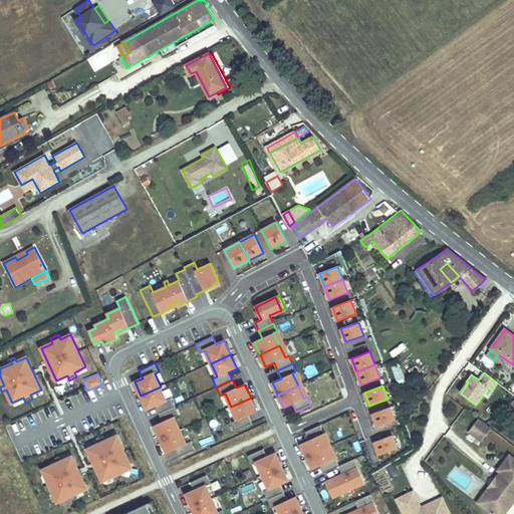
[(141,396),(147,410),(156,406),(159,414),(175,407),(171,398),(167,400),(161,387),(141,396)]
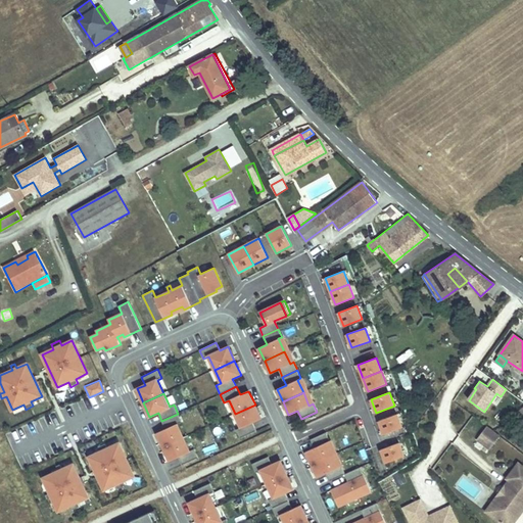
[(510,413),(517,407),(513,402),(507,409),(510,413)]
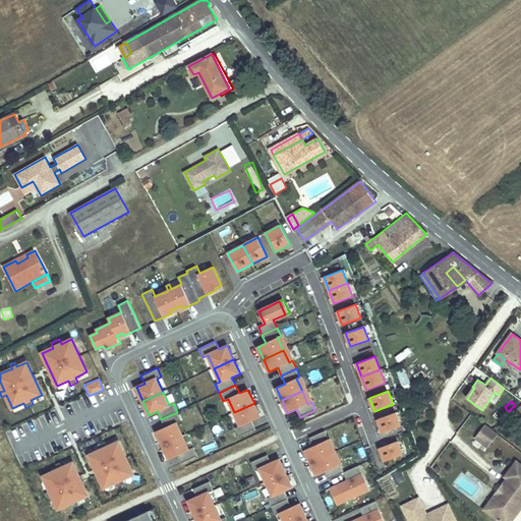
[(261,417),(254,403),(234,412),(240,425),(235,428),(239,437),(255,429),(251,421),(261,417)]
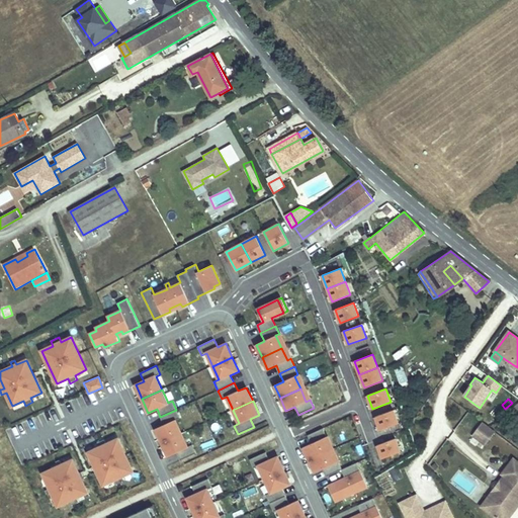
[(164,425),(156,429),(162,442),(182,433),(175,420),(180,418),(176,410),(160,417),(164,425)]
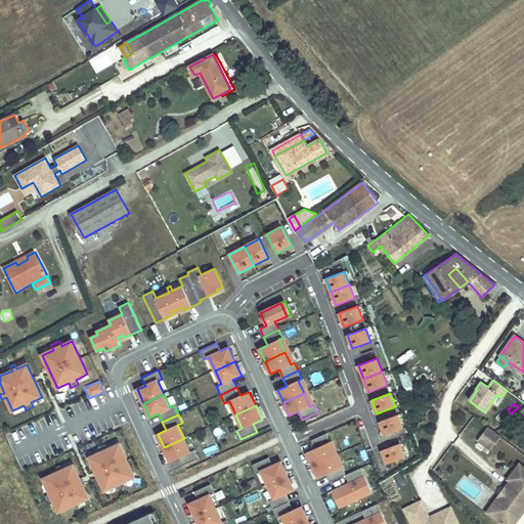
[(403,428),(398,415),(380,422),(385,435),(403,428)]
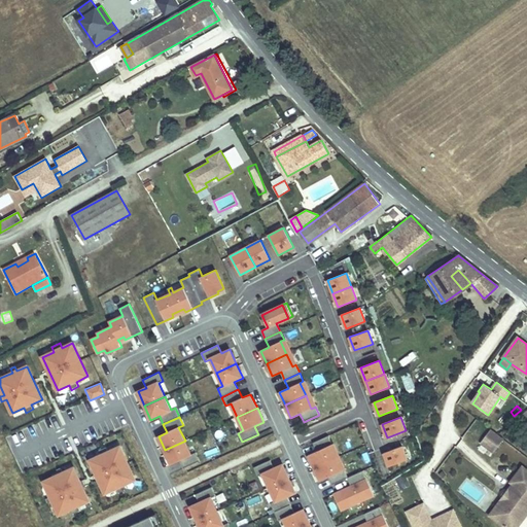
[(504,441),(491,430),(480,444),(493,454),(504,441)]
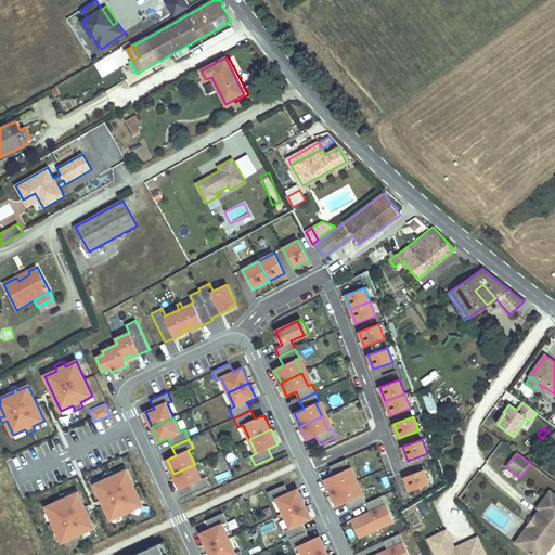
[(346,459),(330,466),(334,476),(325,479),(332,493),(352,483),(346,469),(350,467),(346,459)]
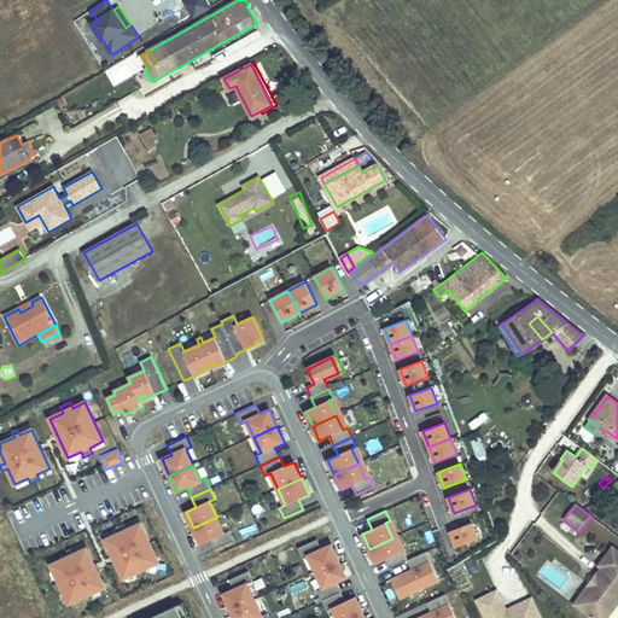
[(217,517),(193,528),(200,544),(211,540),(215,549),(234,541),(229,531),(225,534),(217,517)]
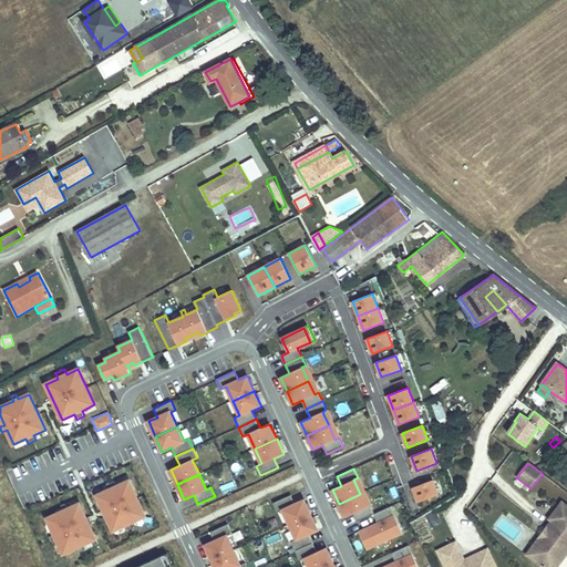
[(366,492),(359,477),(358,477),(353,480),(360,494),(366,492)]
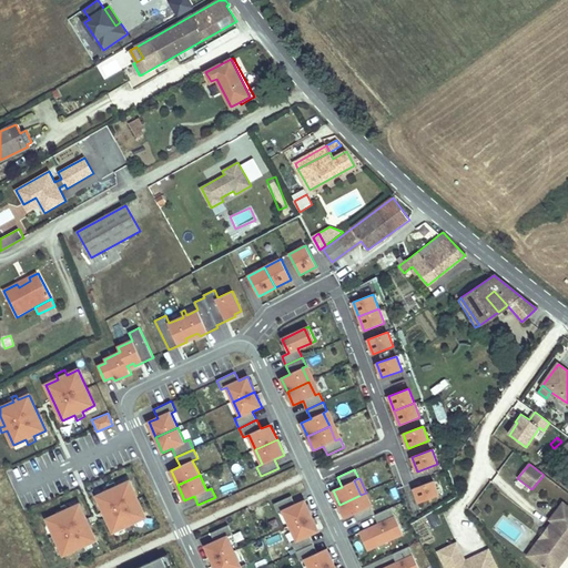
[(443,494),(437,479),(417,487),(423,501),(443,494)]
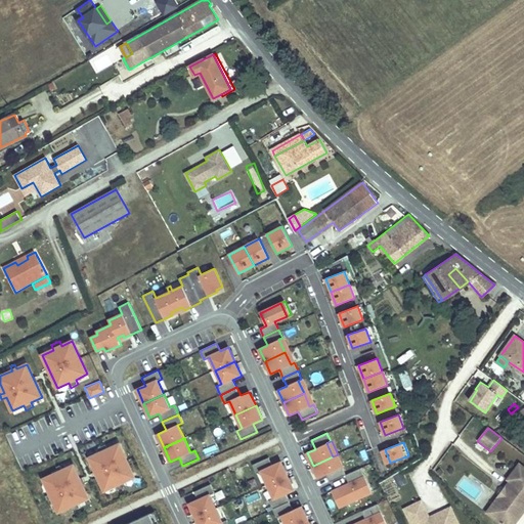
[(89,457),(104,490),(116,485),(118,490),(122,488),(120,484),(135,477),(120,444),(107,449),(105,445),(98,448),(100,452),(89,457)]
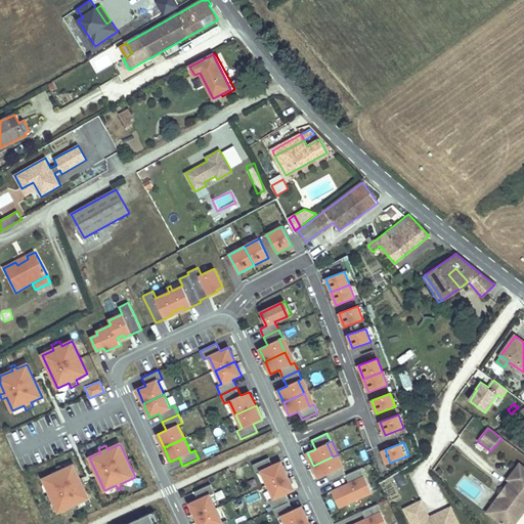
[(343,467),(338,454),(333,456),(339,469),(342,467),(343,467)]
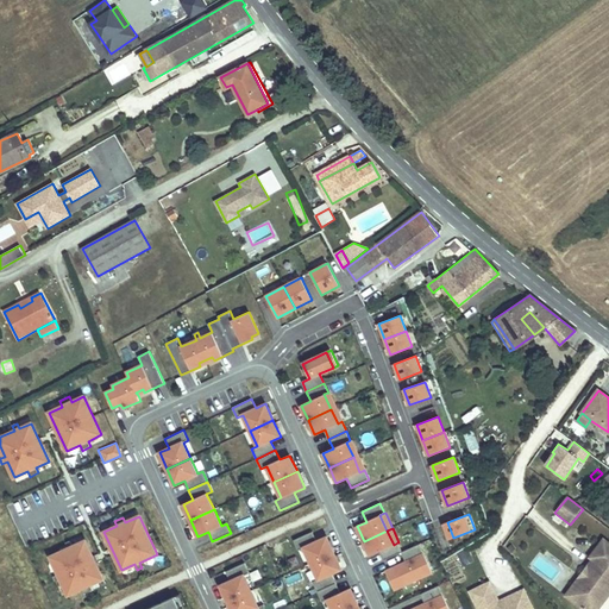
[(387,531),(364,541),(370,556),(380,551),(384,560),(401,553),(402,552),(397,542),(394,545),(387,531)]
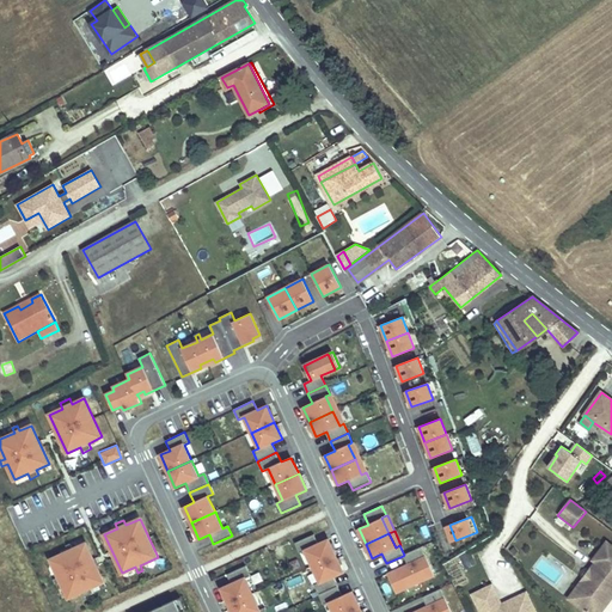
[(336,556),(329,539),(318,544),(314,534),(295,543),(300,554),(305,551),(313,567),(336,556)]
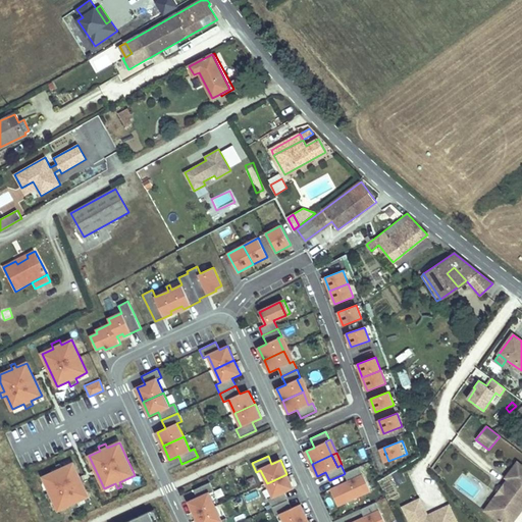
[(513,486),(489,517),(497,521),(514,521),(521,512),(521,463),(518,461),(504,479),(507,482),(513,486)]
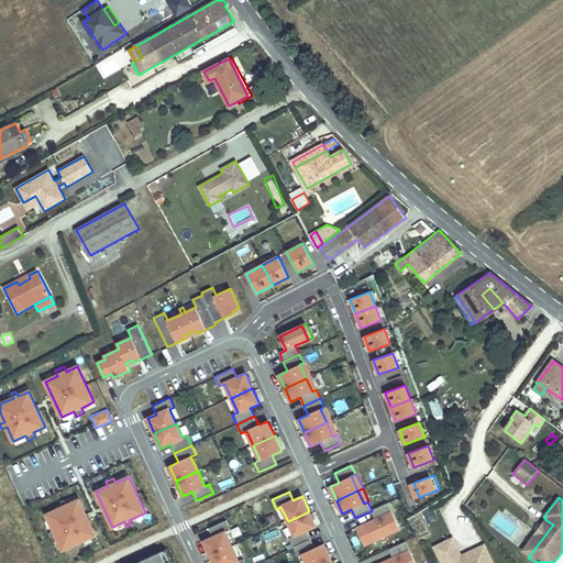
[(63,507),(46,515),(54,531),(50,533),(51,538),(56,536),(63,550),(79,543),(81,548),(86,545),(84,541),(96,536),(79,499),(67,505),(65,500),(61,503),(63,507)]
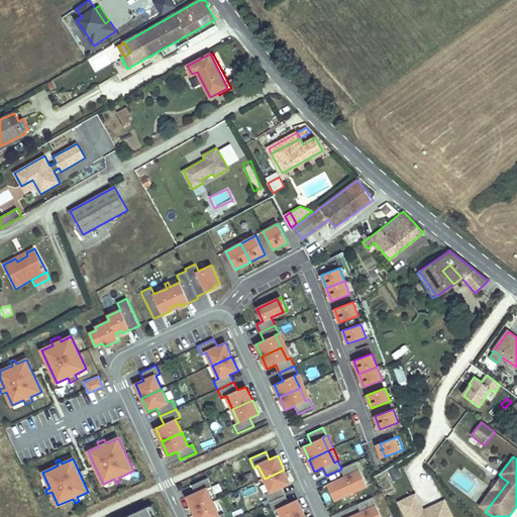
[(344,478),(327,486),(334,501),(367,486),(355,462),(341,469),(340,470),(344,478)]
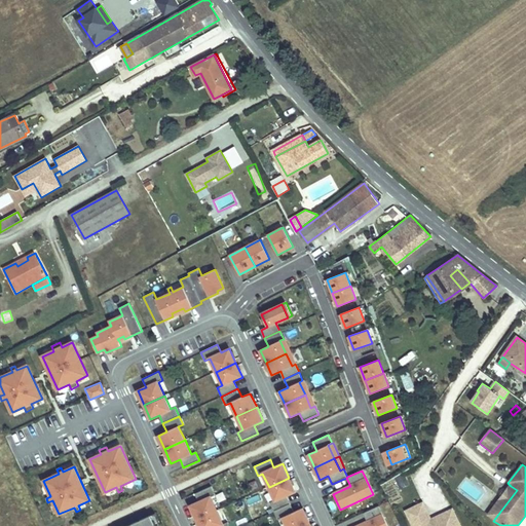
[(295,491),(289,478),(269,487),(275,500),(270,502),(274,512),(295,502),(291,494),(295,491)]
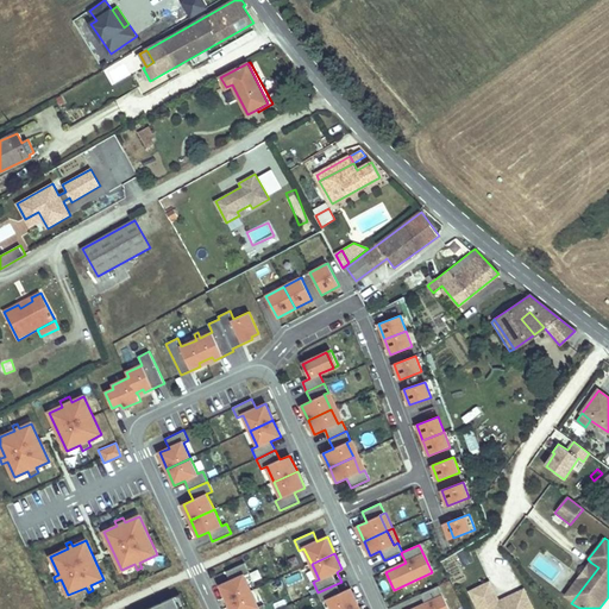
[(466,553),(459,558),(463,565),(470,562),(466,553)]
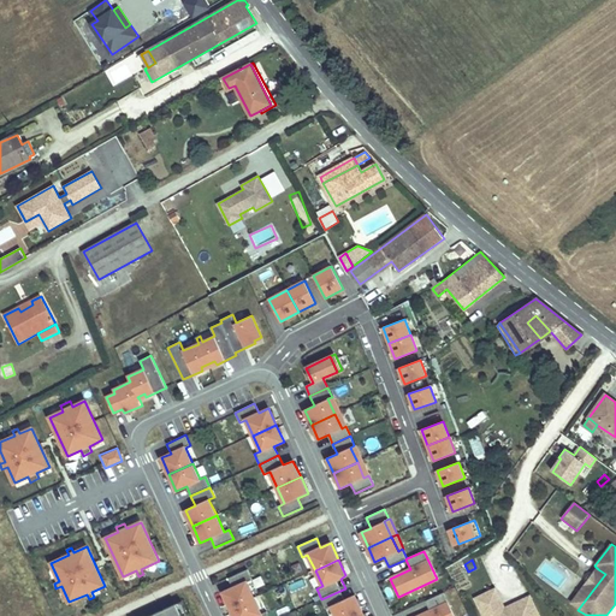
[(234,587),(223,592),(230,609),(254,598),(247,582),(253,580),(248,569),(229,579),(234,587)]
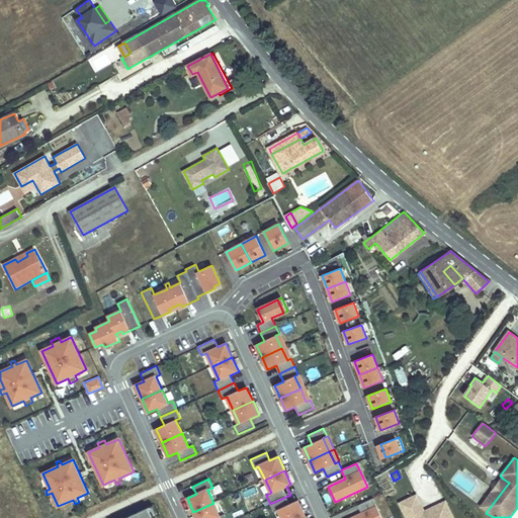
[(503,479),(480,508),(486,513),(509,483),(503,479)]
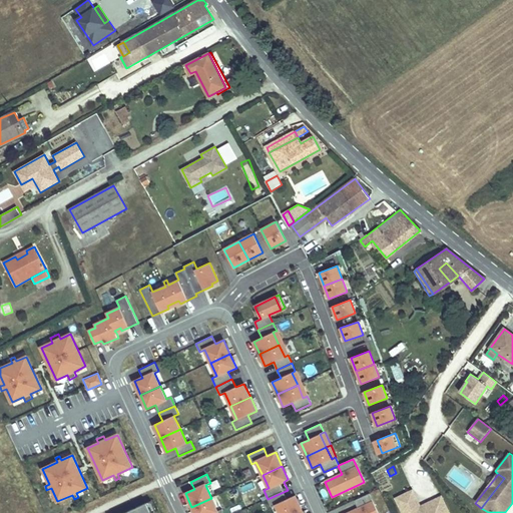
[(288,490),(268,499),(272,507),(276,505),(280,512),(293,512),(302,509),(296,495),(291,497),(288,490)]
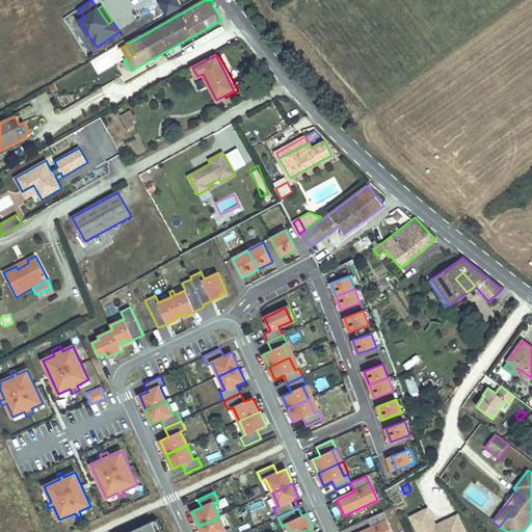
[(427,509),(410,517),(417,531),(466,531),(457,514),(439,523),(441,526),(436,528),(427,509)]
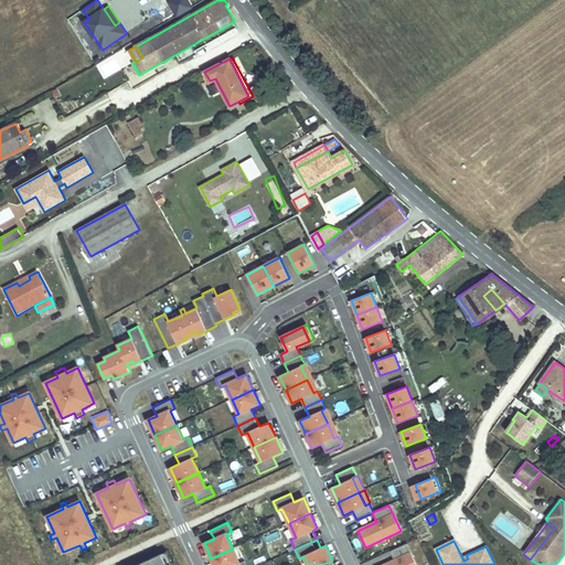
[(414,564),(407,544),(391,552),(394,560),(383,564),(414,564)]
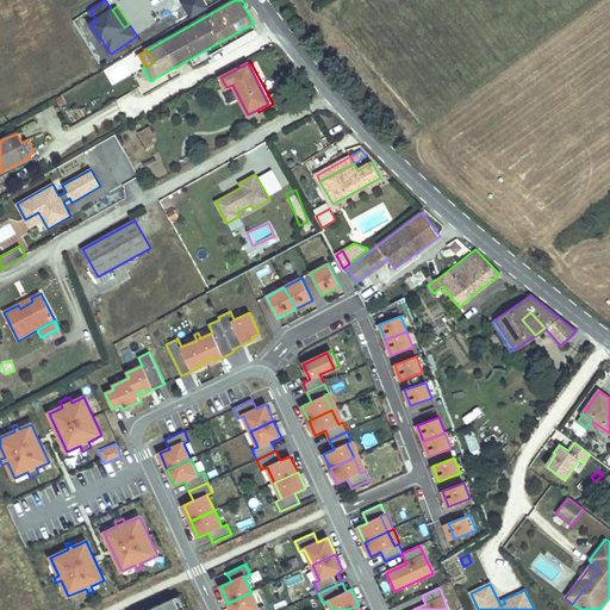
[(251,592),(228,603),(231,609),(266,609),(265,605),(259,608),(251,592)]
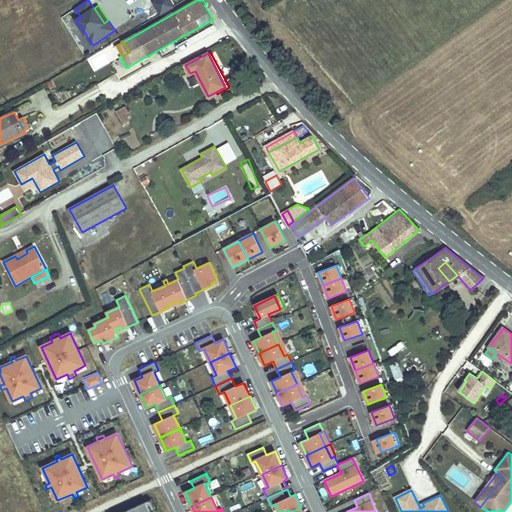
[(152,511),(156,510),(151,500),(147,502),(151,511),(152,511)]
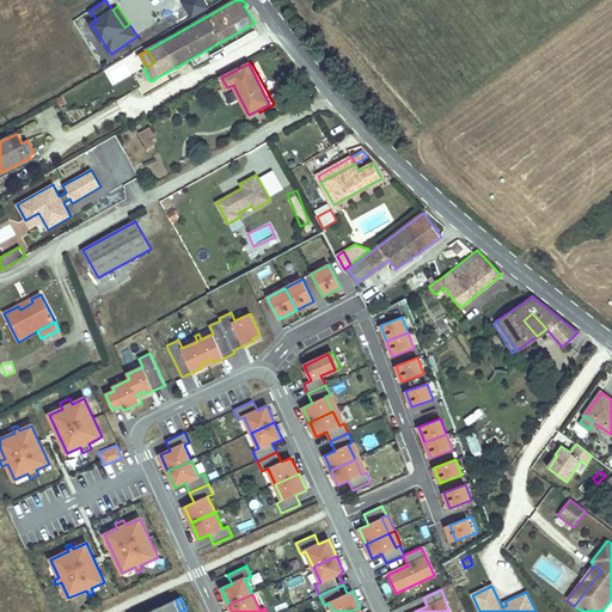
[(181,611),(176,600),(148,611),(181,611)]
